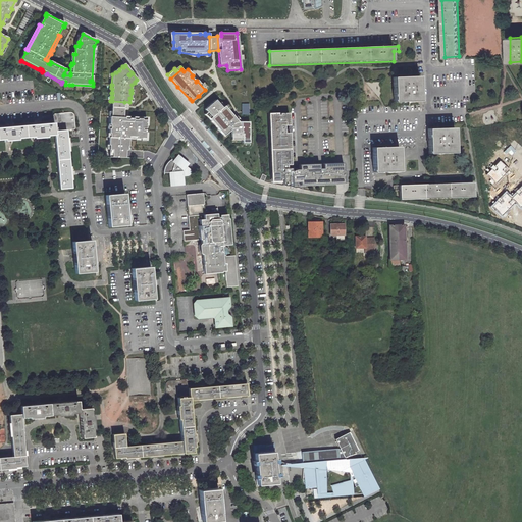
[(420,76),(394,77),(395,102),(421,101),(420,76)]
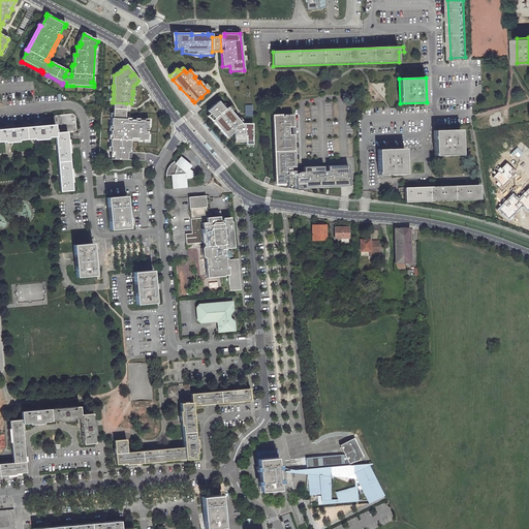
[(180,88),(173,80),(179,88),(190,100),(193,102),(194,102),(192,100),(180,88)]
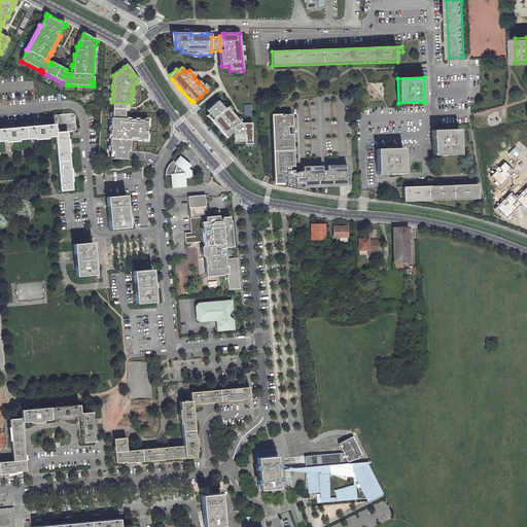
[(217,101),(206,110),(208,113),(213,118),(210,120),(216,128),(222,135),(225,133),(226,135),(232,131),(234,131),(233,141),(245,141),(251,141),(251,124),(241,123),(226,107),(224,109),(217,101)]
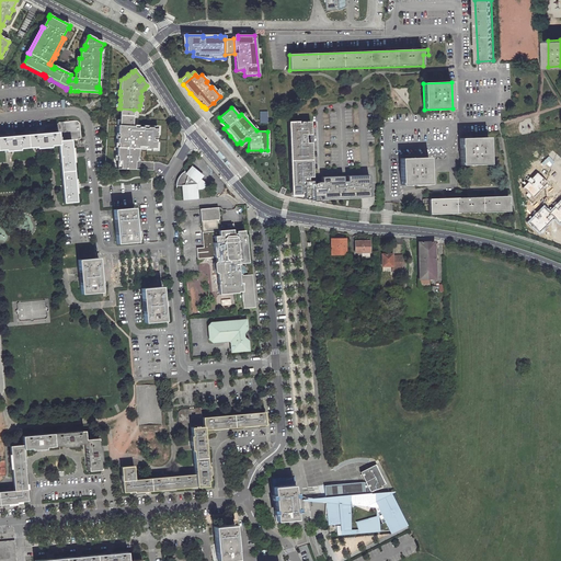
[(119,124),(119,125),(133,126),(134,116),(134,111),(134,110),(121,109),(119,119),(119,124)]
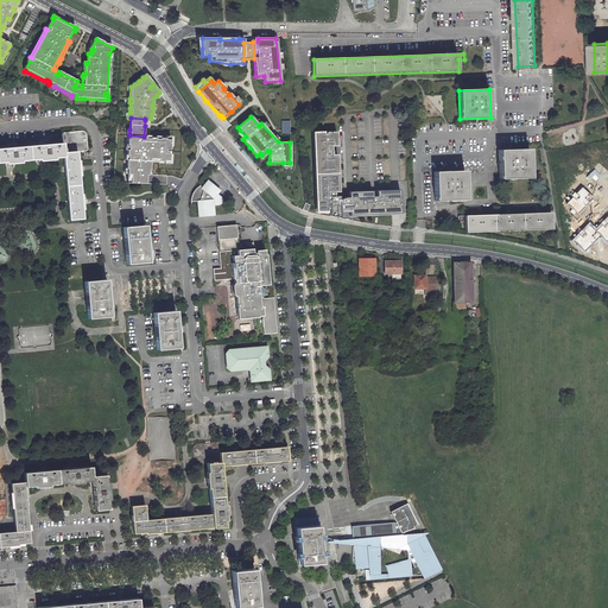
[(0,163),(12,163),(12,164),(16,163),(16,162),(45,159),(45,160),(50,160),(50,158),(64,157),(70,220),(83,219),(77,151),(86,151),(87,150),(87,149),(88,147),(87,133),(87,132),(86,131),(84,131),(83,130),(62,132),(63,143),(0,149),(0,163)]
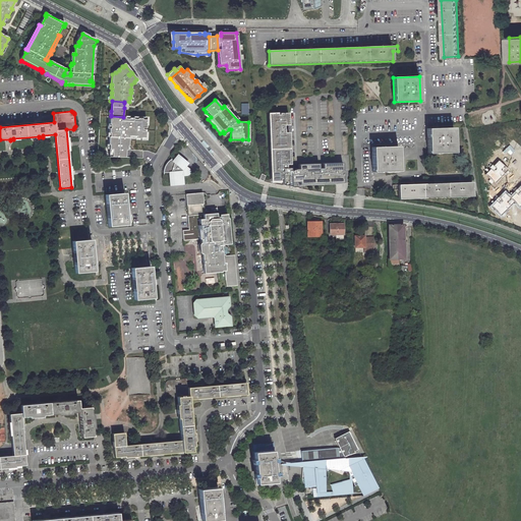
[(289,112),(269,113),(271,182),(282,182),(283,185),(292,186),(292,181),(300,181),(300,185),(343,182),(343,164),(299,165),(300,170),(291,170),(291,168),(287,168),(287,165),(291,164),(290,132),(285,132),(284,124),(289,124),(289,112)]
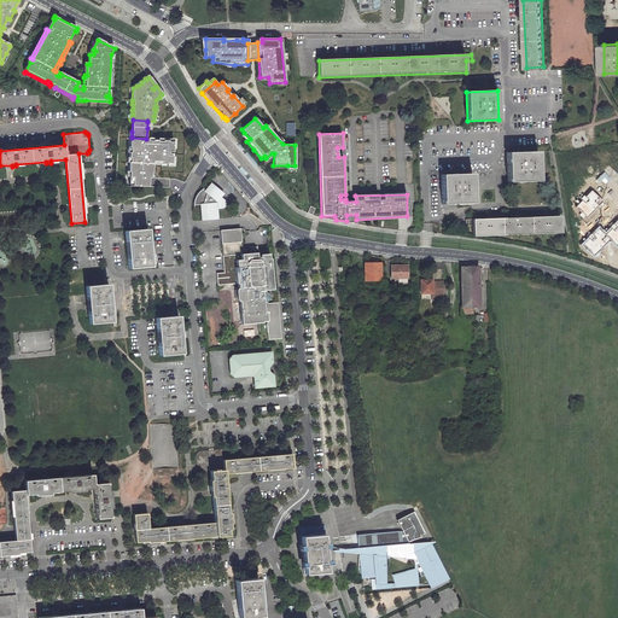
[(129,172),(129,176),(133,176),(133,186),(149,186),(149,178),(151,178),(151,173),(152,173),(152,163),(152,161),(162,162),(162,163),(167,164),(167,163),(172,163),(173,153),(169,153),(169,151),(173,151),(173,141),(168,141),(168,140),(163,140),(163,141),(158,140),(158,139),(153,139),(153,140),(149,140),(149,139),(146,139),(132,138),(130,138),(129,147),(130,147),(130,152),(129,152),(129,157),(130,157),(130,162),(129,162),(128,172),(129,172)]
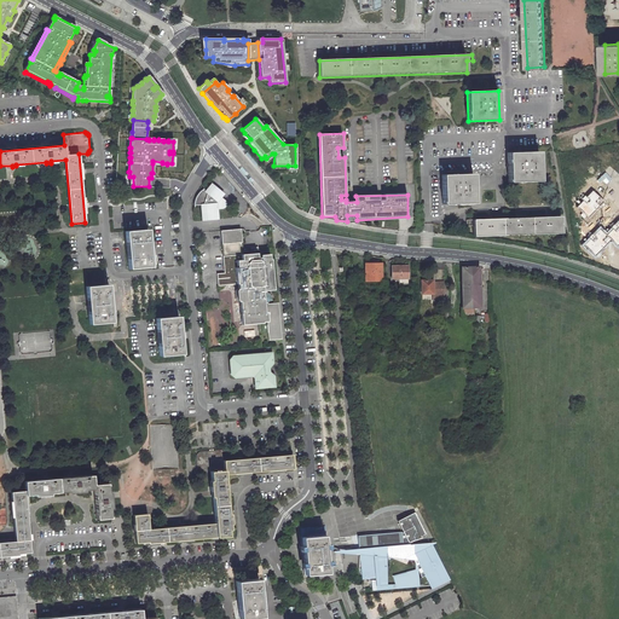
[(538,151),(507,152),(508,183),(539,181),(538,151)]
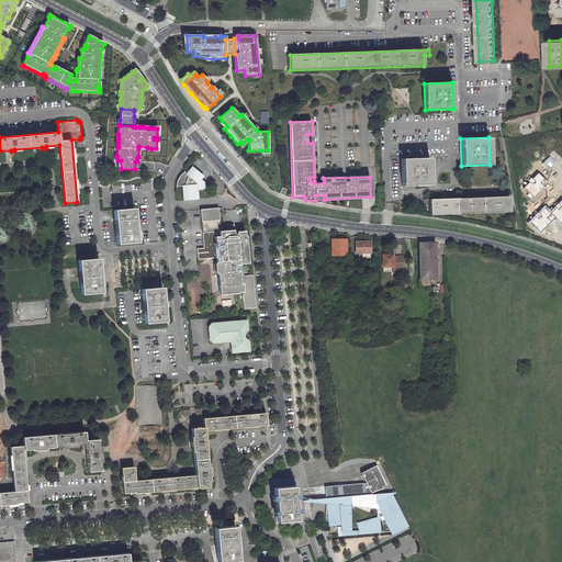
[(429,157),(401,158),(402,186),(429,184),(429,157)]
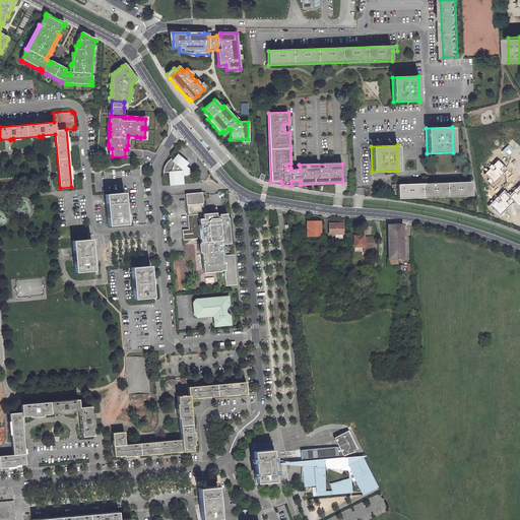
[(182,171),(186,166),(188,164),(177,154),(172,160),(182,171)]
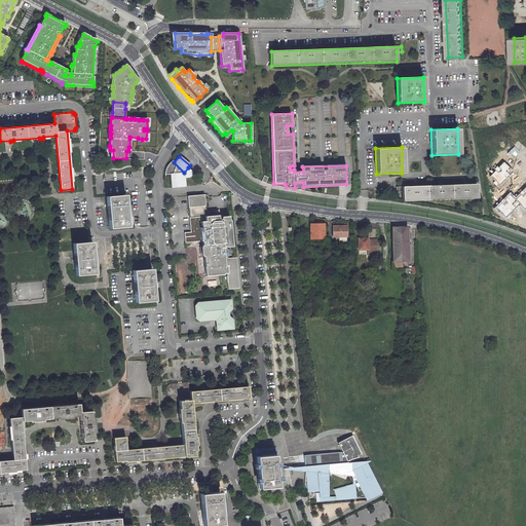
[(503,159),(488,176),(499,187),(515,171),(503,159)]
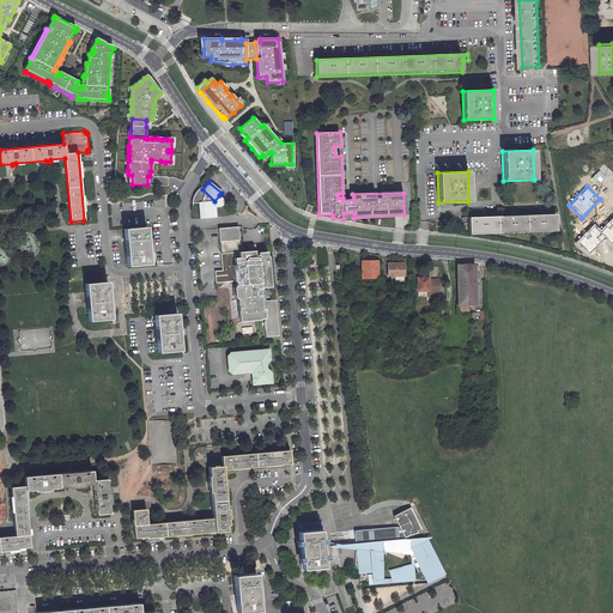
[(198,202),(214,201),(202,189),(200,188),(198,189),(196,192),(195,194),(193,198),(193,200),(193,202),(198,202)]
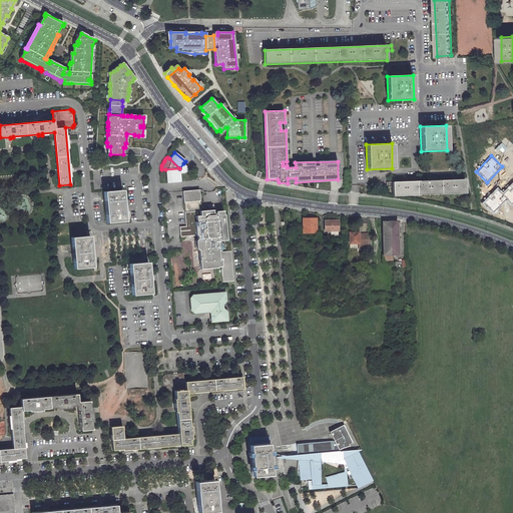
[(179,168),(165,169),(167,182),(181,181),(180,173),(179,168)]
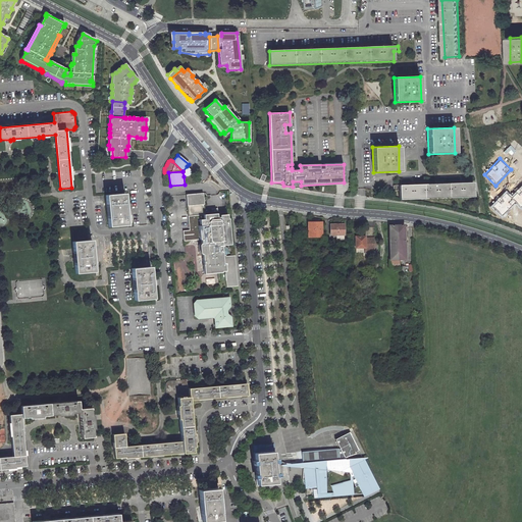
[(472,181),(394,185),(394,190),(399,190),(400,199),(473,197),(472,181)]
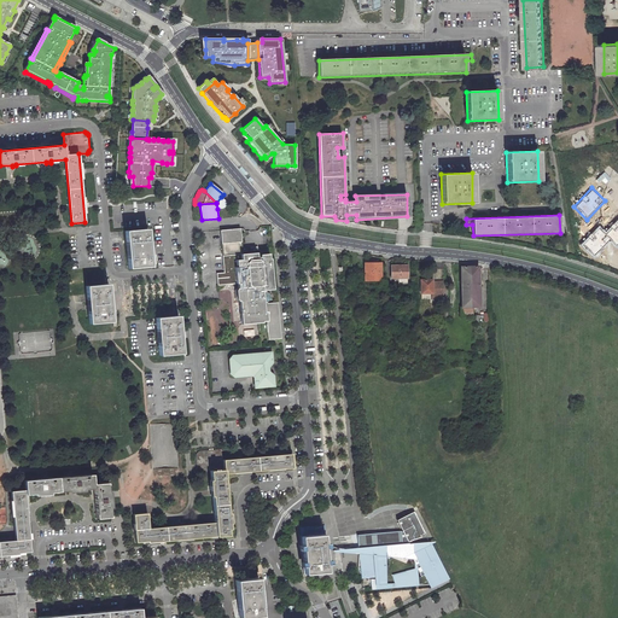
[(617,220),(604,234),(611,240),(617,246),(617,245),(617,220)]
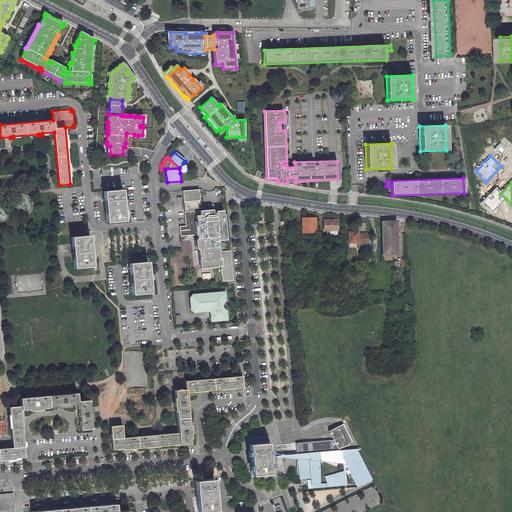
[(495,188),(480,203),(491,214),(506,199),(500,194),(495,188)]
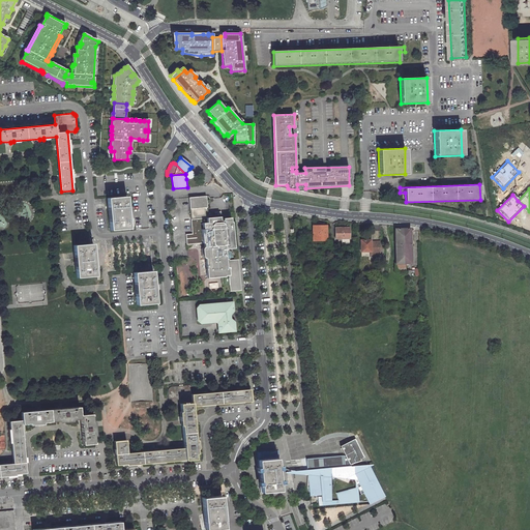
[(126,196),(107,198),(110,230),(129,228),(126,196)]
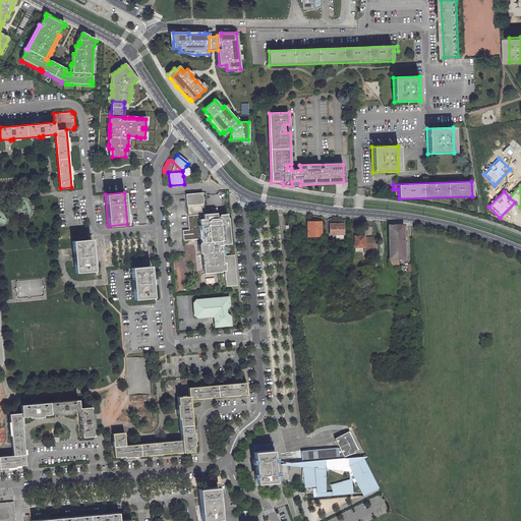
[(201,240),(205,275),(222,274),(222,272),(226,272),(227,288),(238,287),(235,256),(226,257),(226,255),(229,254),(229,249),(225,247),(225,245),(231,245),(229,220),(228,220),(227,215),(220,215),(220,218),(217,218),(217,214),(213,214),(206,215),(204,195),(203,194),(186,195),(189,231),(183,232),(184,242),(201,240)]
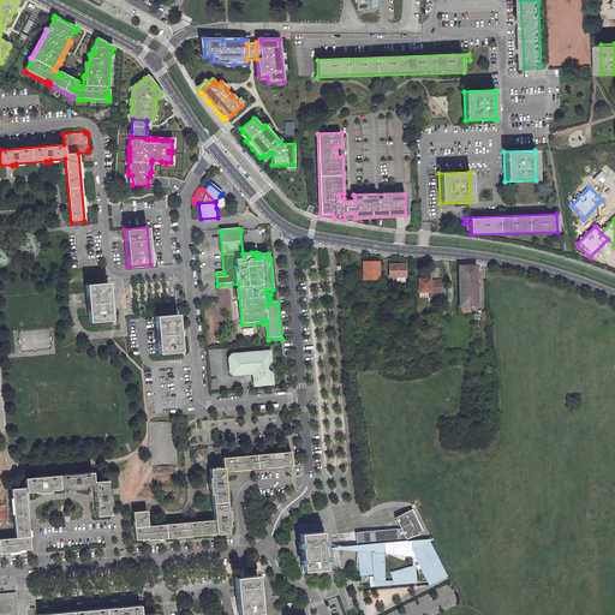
[(459,306),(459,316),(471,315),(471,306),(470,275),(467,275),(467,267),(467,263),(459,262),(460,306),(459,306)]
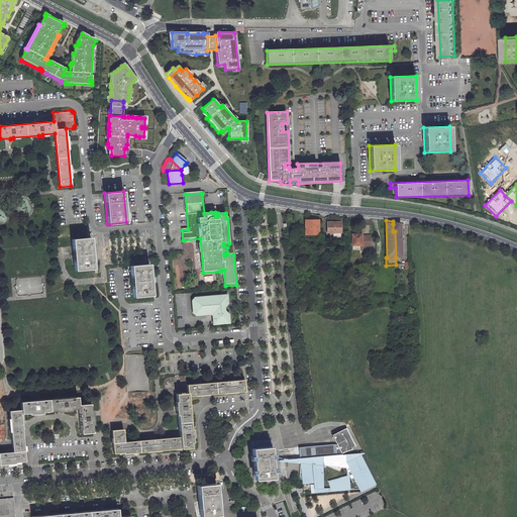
[(318,221),(305,221),(306,235),(318,234),(318,221)]
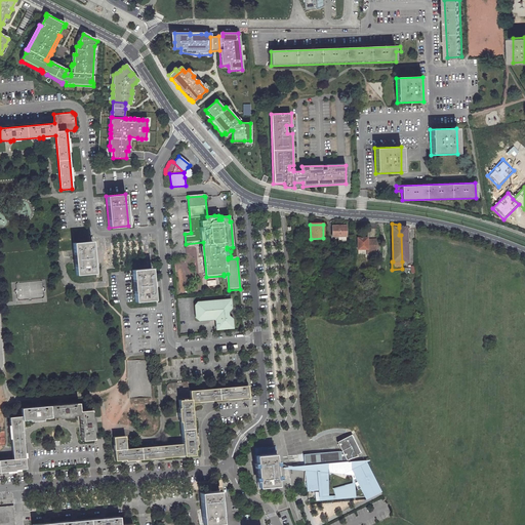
[(345,227),(332,228),(332,237),(346,237),(345,227)]
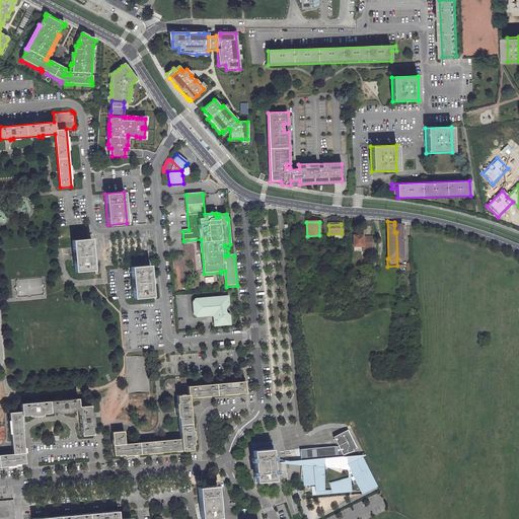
[(396,232),(397,258),(402,258),(402,224),(394,225),(394,232),(396,232)]
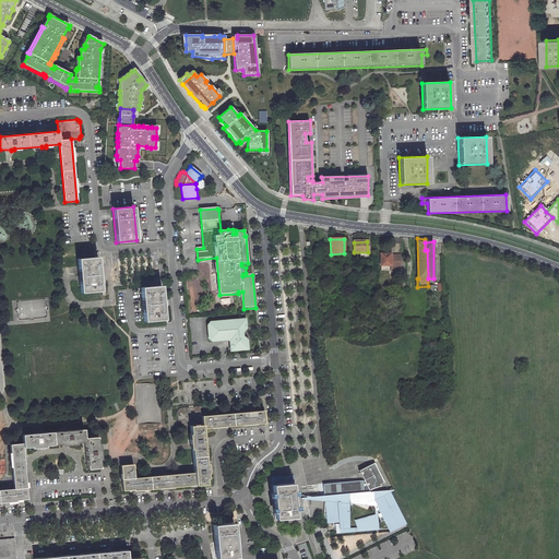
[(390,254),(380,254),(381,270),(391,270),(391,273),(399,273),(399,270),(402,270),(402,260),(401,256),(391,257),(390,254)]
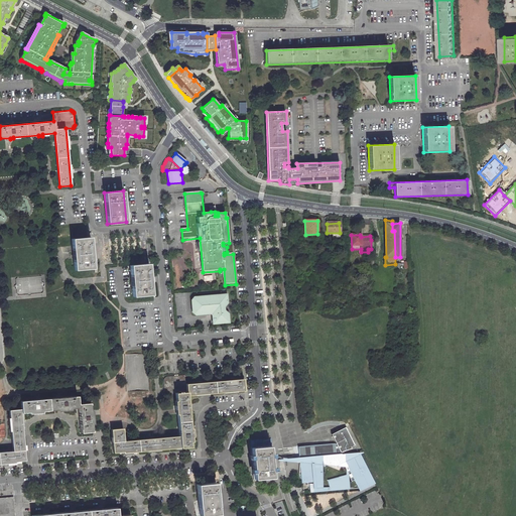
[(91,237),(72,239),(74,270),(94,269),(91,237)]
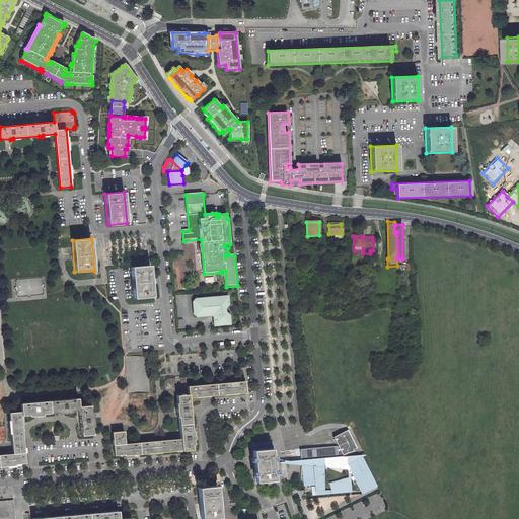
[(176,285),(184,285),(184,267),(180,267),(180,265),(176,265),(176,285)]
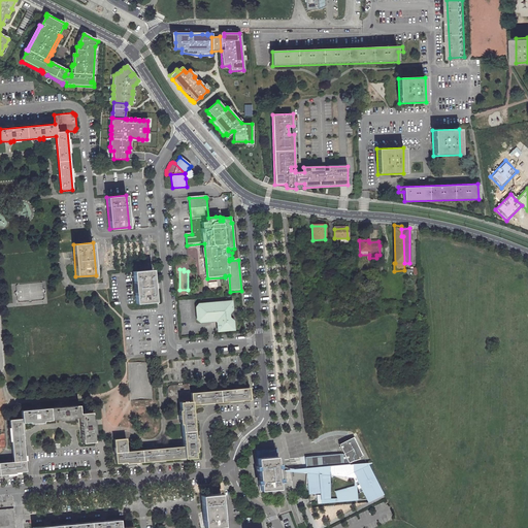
[(152,270),(133,271),(135,304),(155,302),(152,270)]
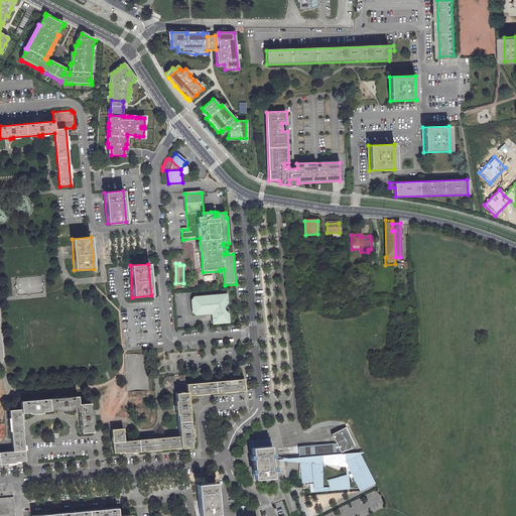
[(36,278),(36,279),(29,279),(29,292),(41,292),(41,278),(36,278)]
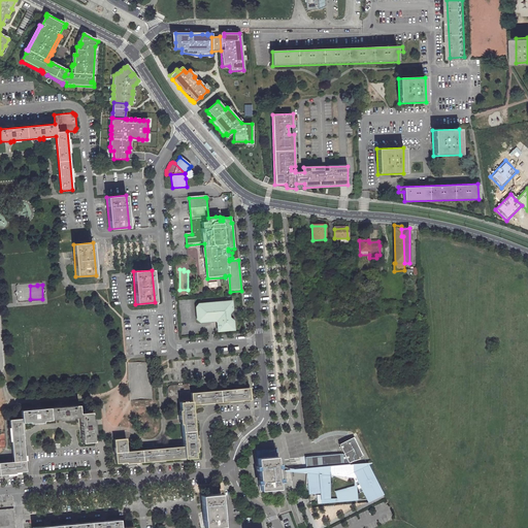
[(199,322),(216,321),(217,322),(218,331),(234,330),(233,321),(229,318),(229,314),(232,309),(231,301),(198,303),(196,306),(197,319),(199,322)]
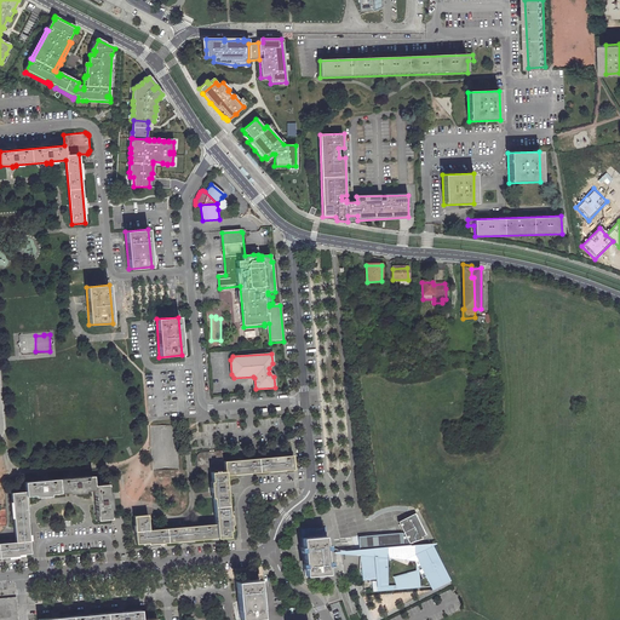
[(224,471),(223,461),(223,452),(222,452),(222,451),(220,451),(201,453),(200,453),(199,454),(197,455),(197,457),(199,474),(211,472),(224,471)]
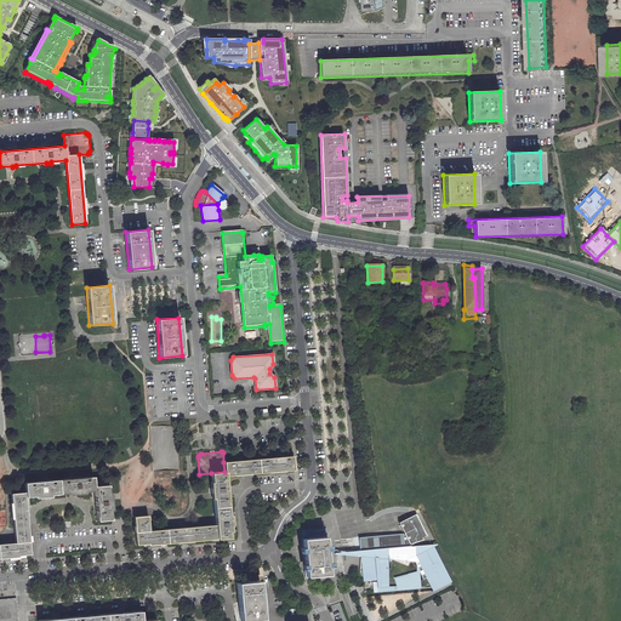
[(224,472),(224,477),(294,469),(292,456),(223,462),(224,472)]
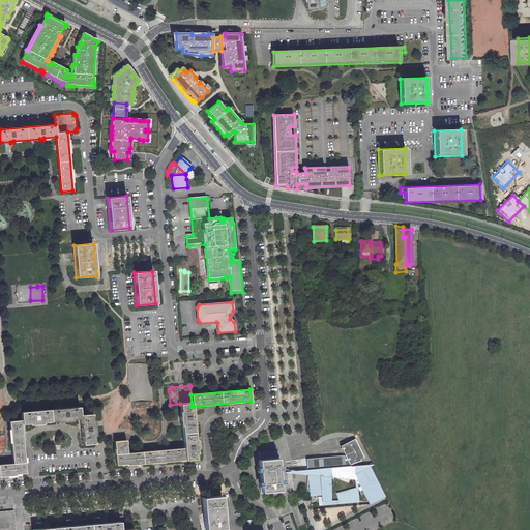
[(192,403),(180,404),(182,420),(180,420),(180,423),(182,423),(184,447),(127,452),(126,440),(115,441),(117,465),(196,459),(195,453),(197,453),(196,448),(198,448),(197,440),(196,440),(195,425),(196,425),(195,419),(194,419),(192,407),(192,403)]
